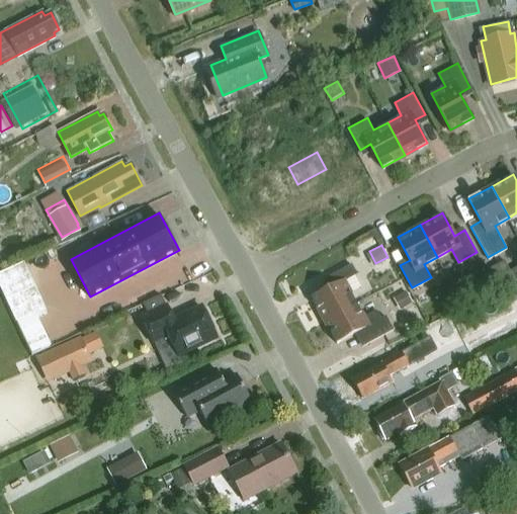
[(504,258),(490,265),(500,283),(513,276),(504,258)]
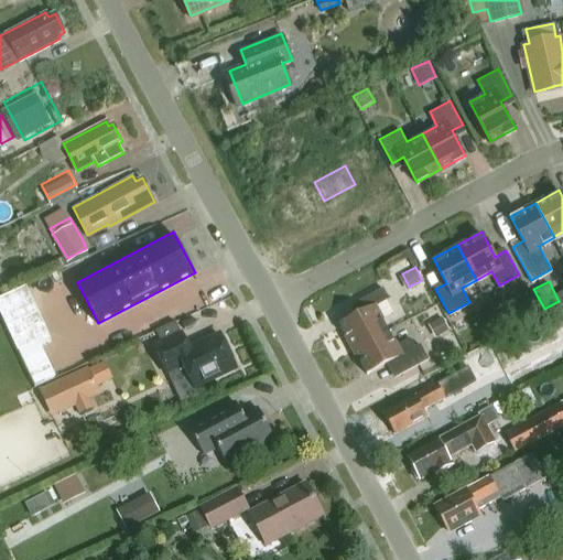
[(25,283),(0,294),(0,312),(18,351),(23,348),(46,337),(50,336),(25,283)]
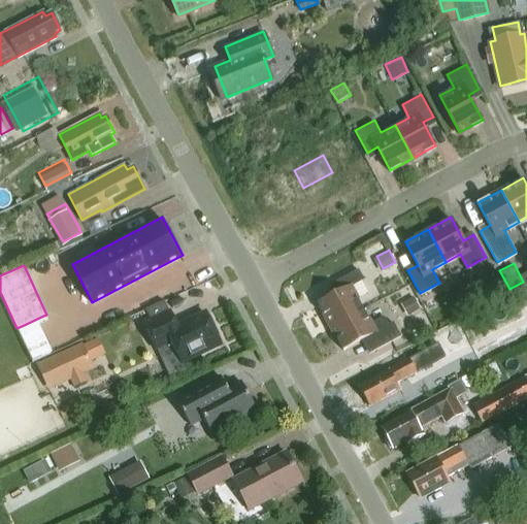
[(330,325),(363,306),(357,296),(368,290),(362,279),(364,277),(358,267),(335,279),(341,289),(318,301),(330,325)]
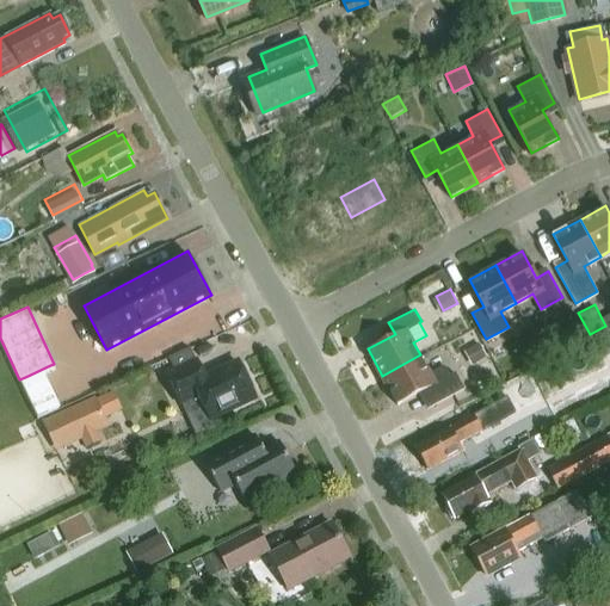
[(574,311),(560,319),(566,329),(580,322),(574,311)]
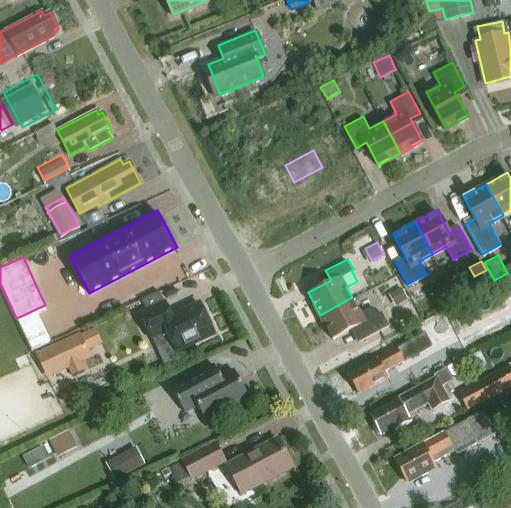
[(400,285),(392,289),(398,301),(407,296),(400,285)]
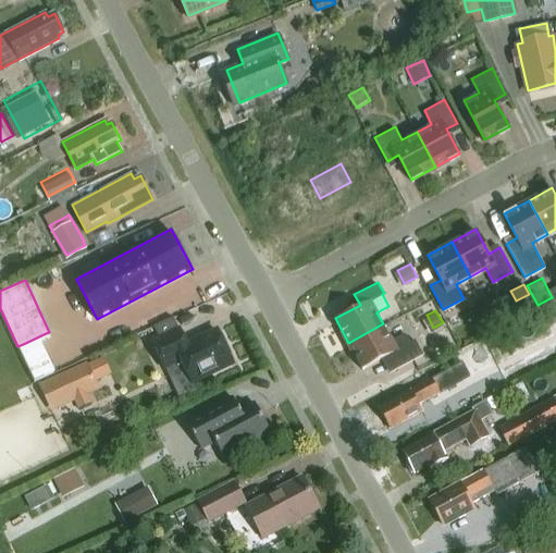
[(394,368),(422,352),(415,338),(409,340),(405,331),(391,339),(383,323),(348,343),(361,367),(386,353),(394,368)]
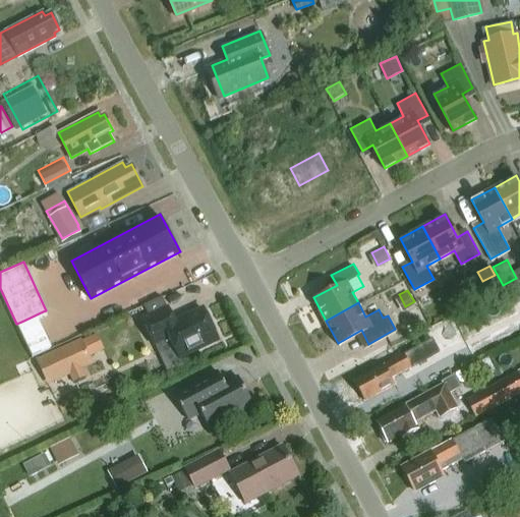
[(147,314),(141,317),(154,343),(163,363),(179,355),(217,338),(203,306),(174,320),(167,304),(147,314)]
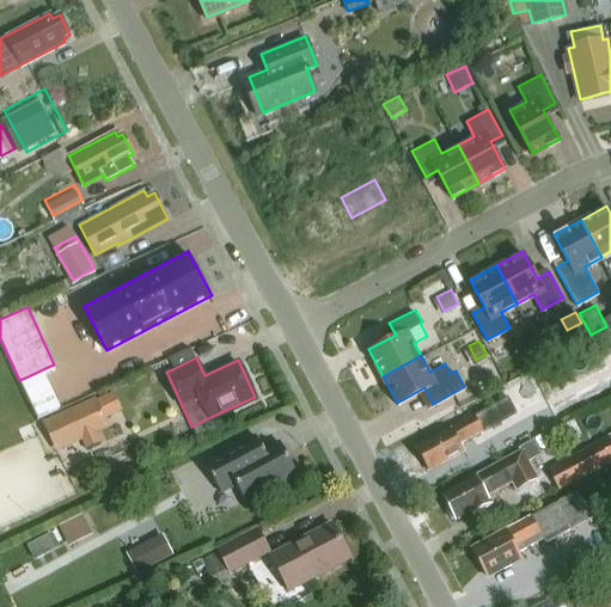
[(539,379),(550,373),(545,365),(535,371),(539,379)]
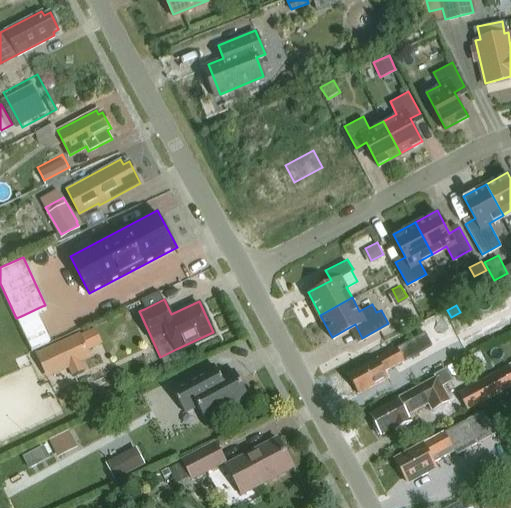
[(94,325),(80,332),(87,347),(101,341),(94,325)]
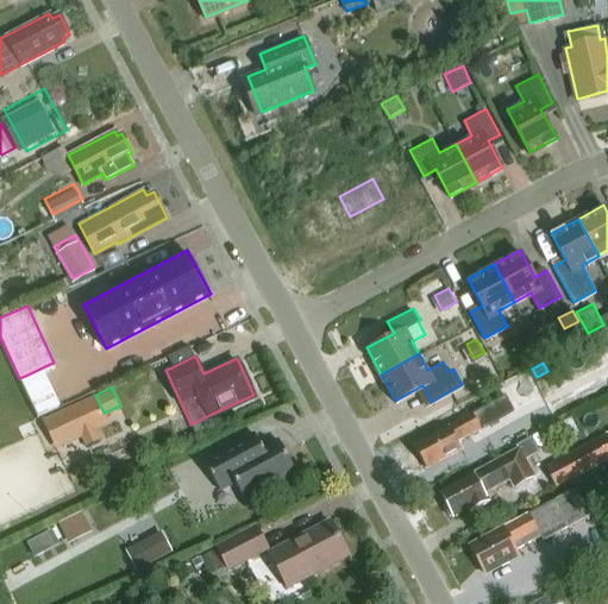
[(505,392),(472,410),(480,425),(513,407),(505,392)]
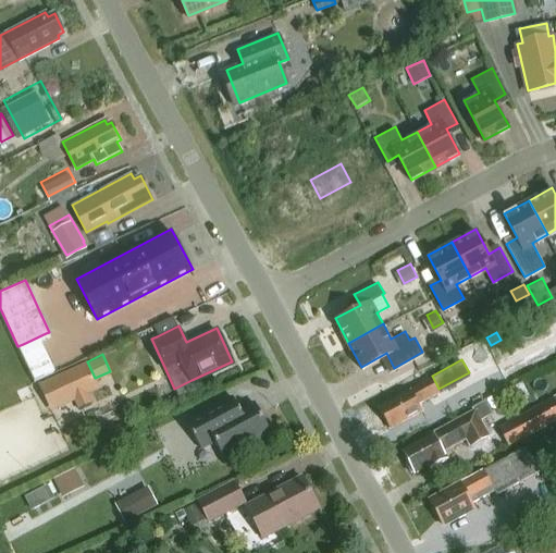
[(50,409),(98,386),(95,378),(87,361),(86,360),(38,382),(50,409)]
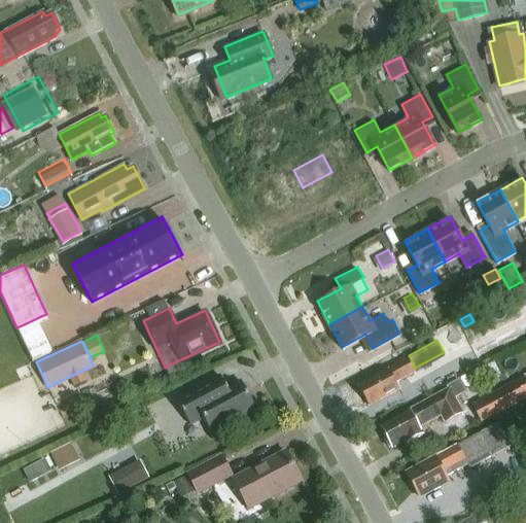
[(395,379),(415,368),(409,355),(357,384),(362,392),(369,404),(389,392),(399,386),(395,379)]
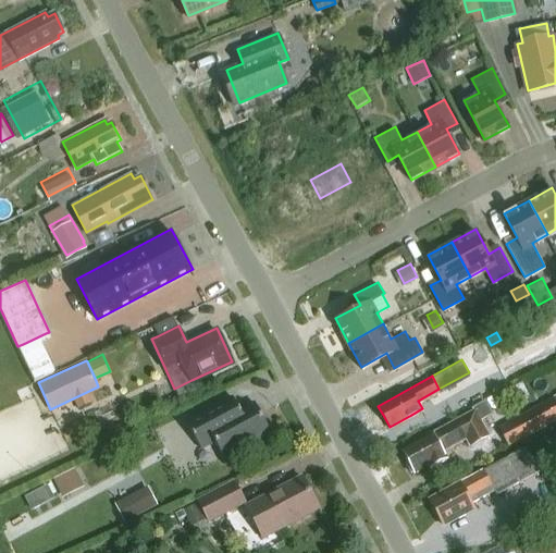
[(555,392),(501,422),(513,442),(555,418),(555,392)]
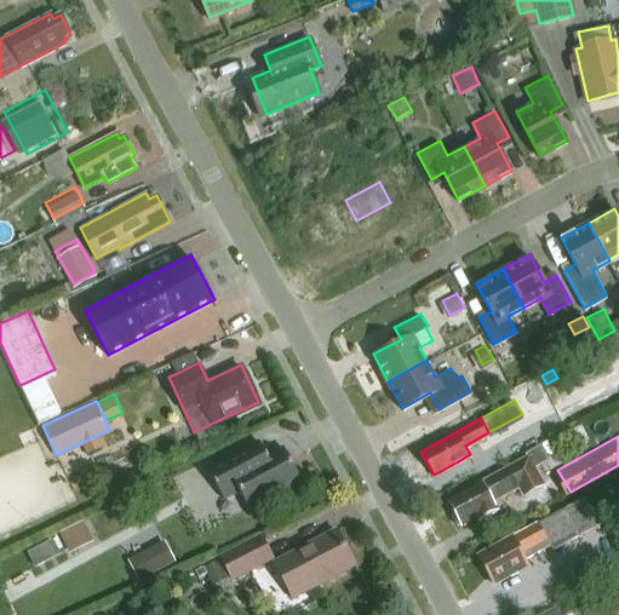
[(268,455),(259,441),(207,469),(223,496),(238,488),(247,506),(301,477),(284,446),(268,455)]
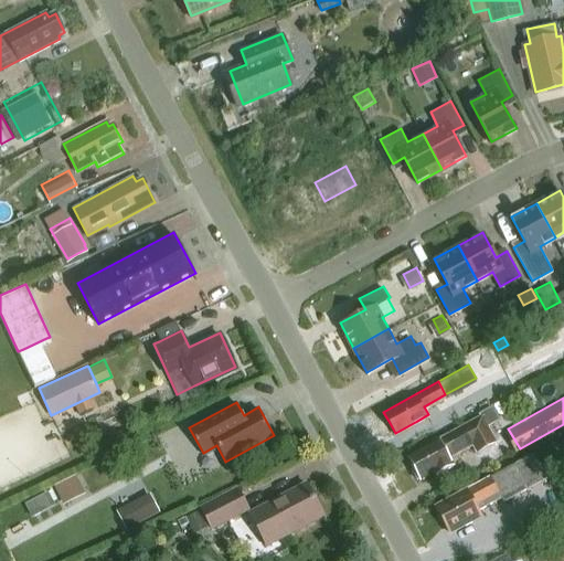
[(449,405),(431,415),(437,426),(455,415),(449,405)]
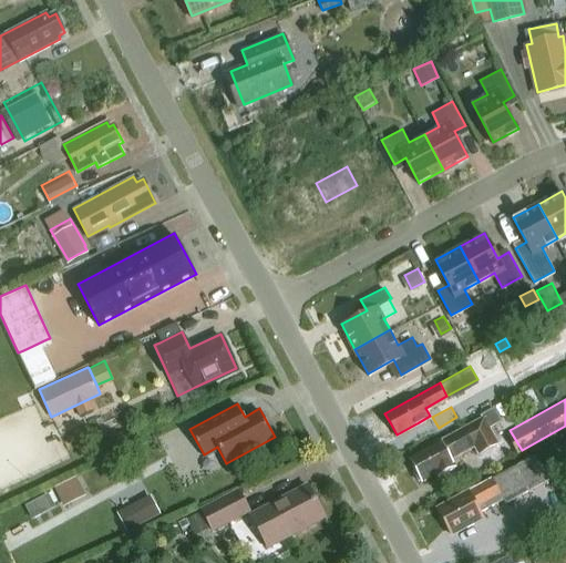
[(451,456),(475,443),(480,451),(497,441),(492,430),(504,423),(496,410),(409,458),(422,480),(436,472),(438,474),(455,464),(451,456)]
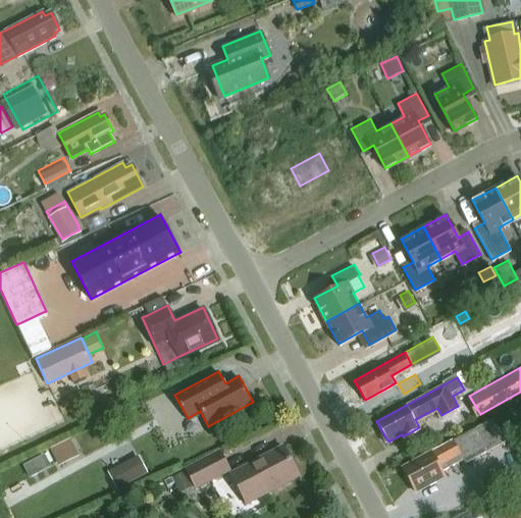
[(491,417),(471,428),(414,460),(415,462),(403,468),(415,489),(427,482),(430,483),(446,475),(440,466),(461,455),(466,463),(505,441),(491,417)]
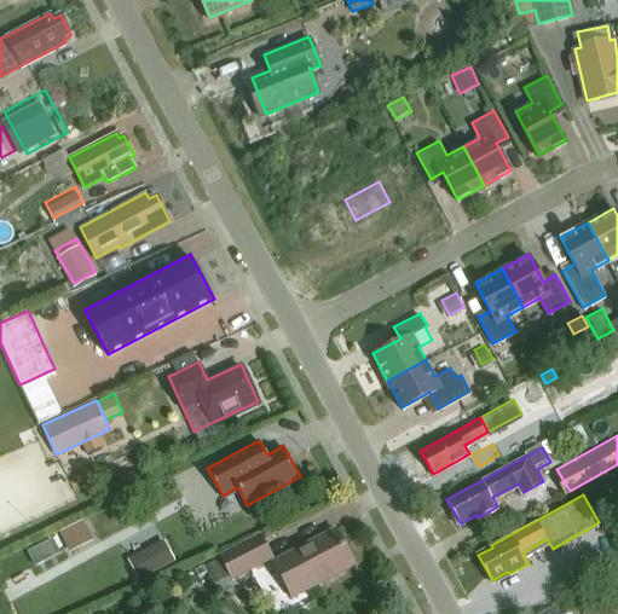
[(88,514),(64,525),(74,545),(97,534),(88,514)]
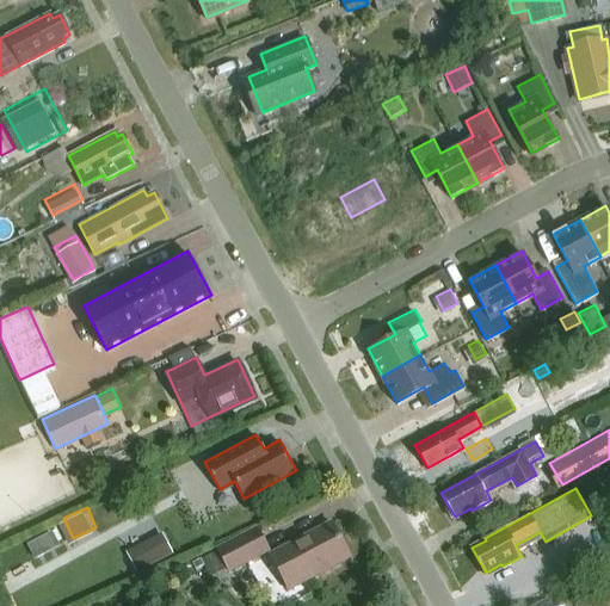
[(270,554),(289,589),(350,557),(331,521),(270,554)]
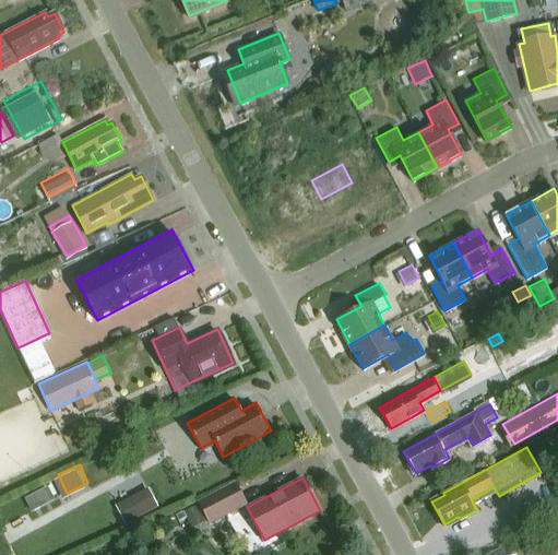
[(246,503),(235,482),(199,502),(210,521),(246,503)]
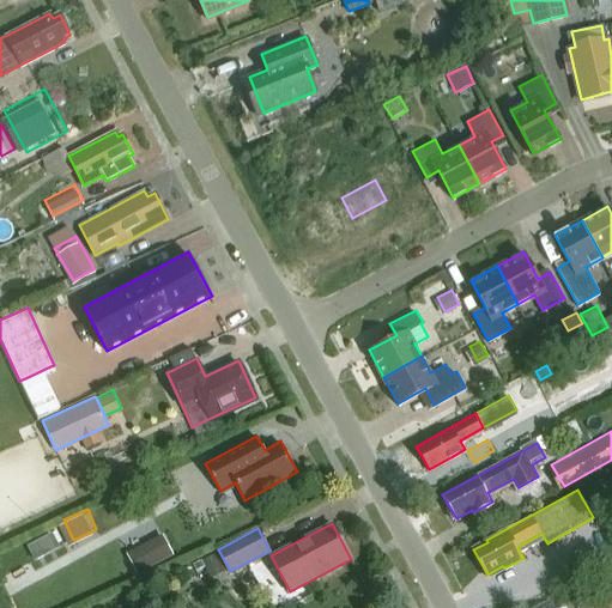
[(161,533),(127,551),(137,571),(171,553),(161,533)]
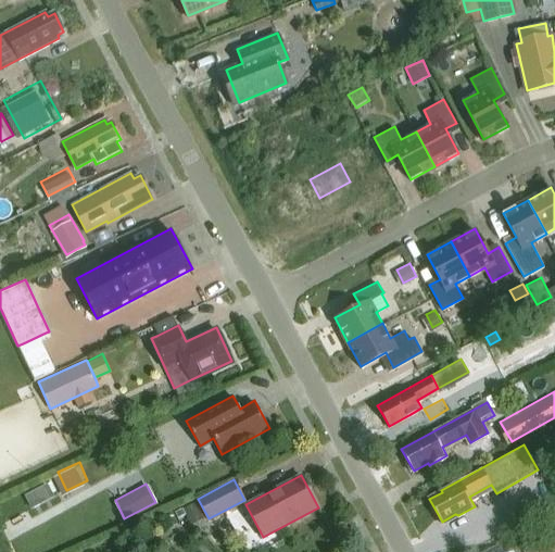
[(34,488),(24,493),(30,506),(40,501),(34,488)]
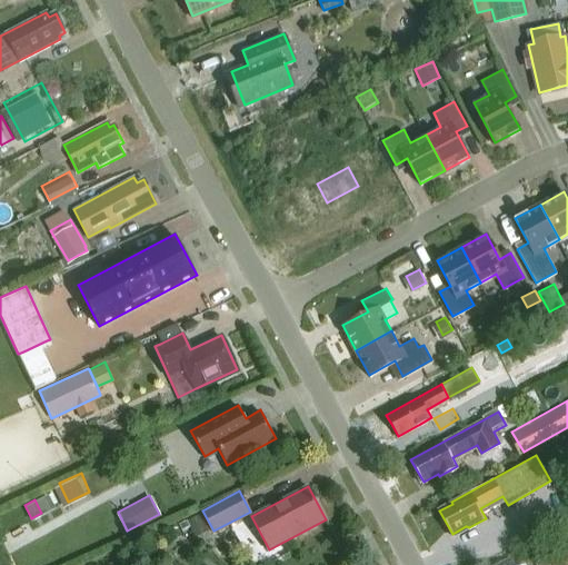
[(199,512),(186,519),(188,524),(195,536),(208,528),(199,512)]
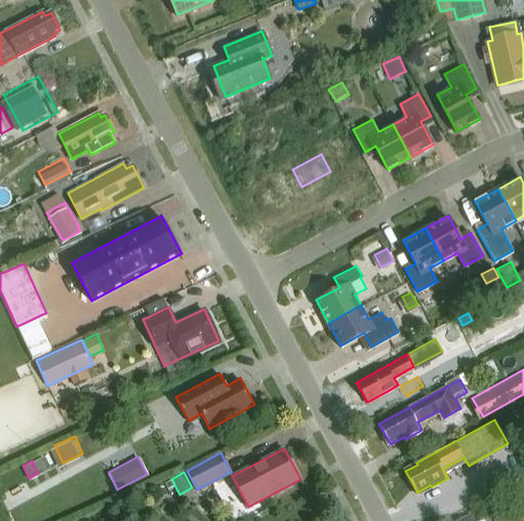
[(171,478),(164,481),(167,487),(173,483),(171,479),(171,478)]
